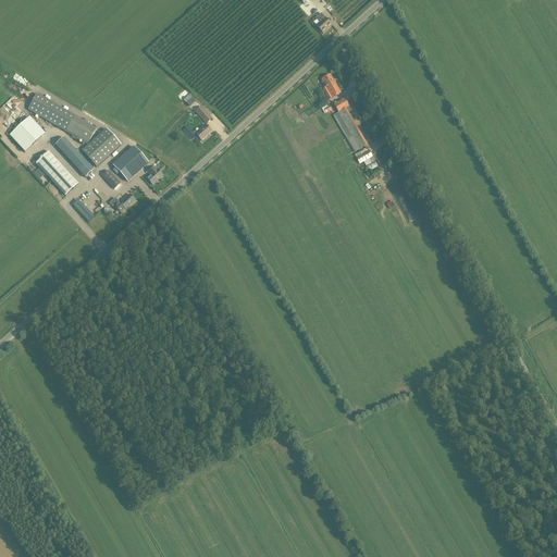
[(322,34),(331,26),(321,14),(316,19),(320,23),(317,26),(322,34)]
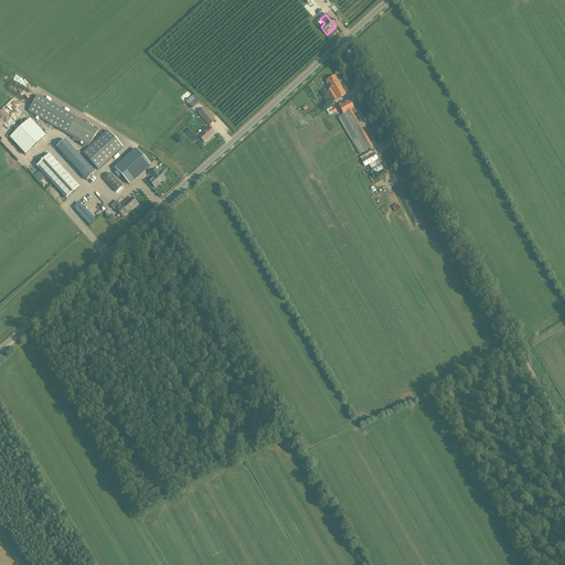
[(334,76),(326,82),(333,93),(329,95),(333,103),(345,95),(334,76)]
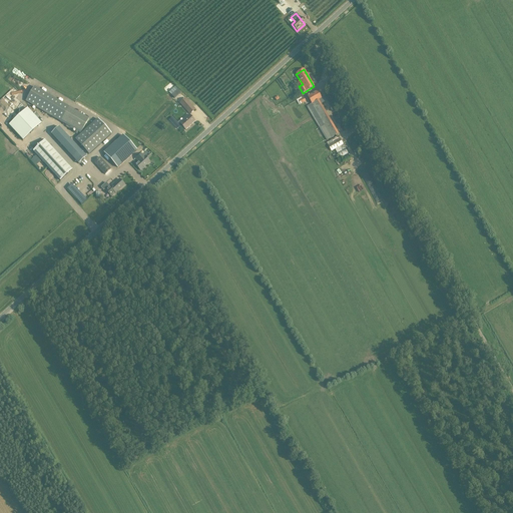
[(175,99),(181,93),(174,86),(168,92),(175,99)]
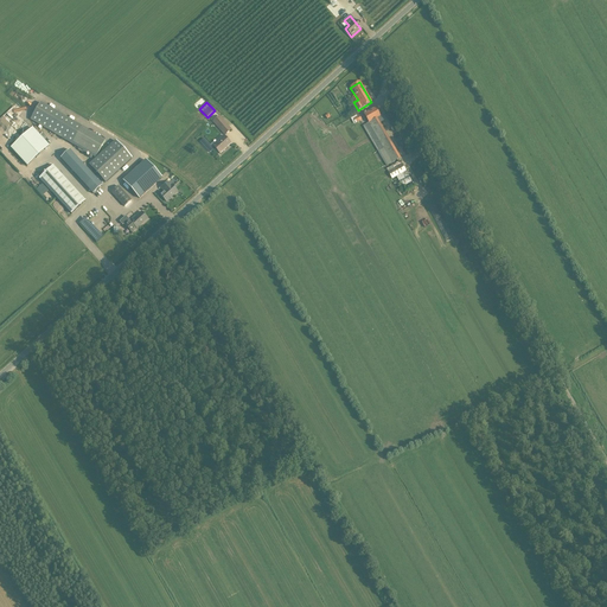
[(95,158),(106,141),(40,103),(31,120),(95,158)]
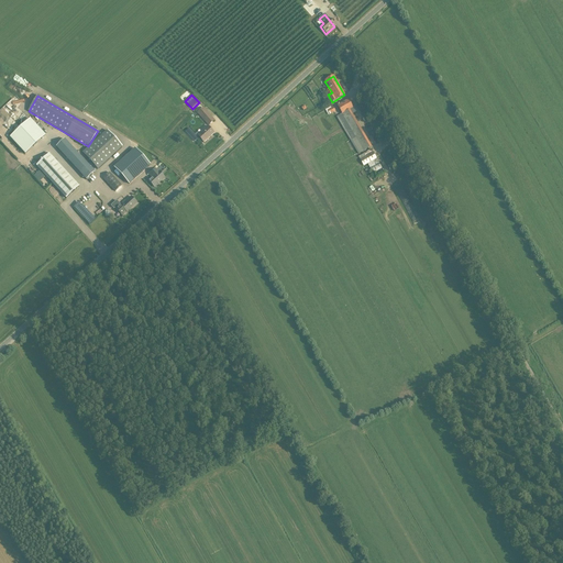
[(348,100),(338,107),(342,114),(339,117),(352,140),(360,153),(371,146),(363,133),(349,110),(353,108),(348,100)]
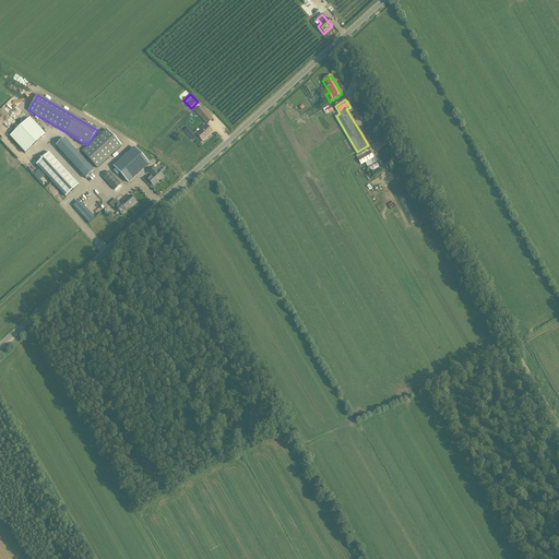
[(206,125),(213,119),(202,107),(197,113),(206,125)]
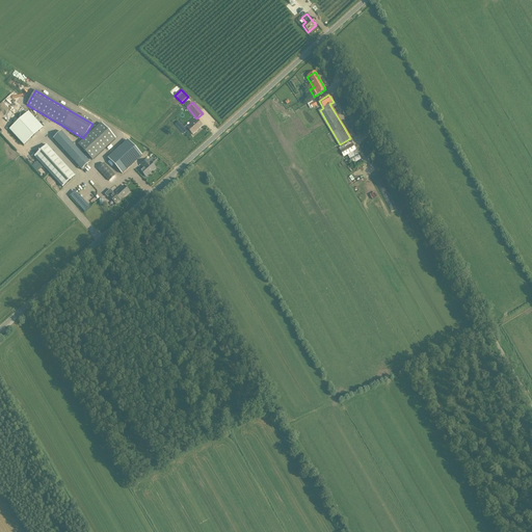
[(24,145),(43,128),(28,112),(9,130),(24,145)]
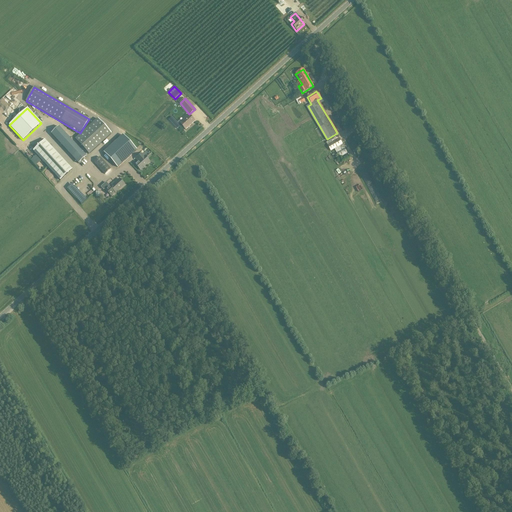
[(185,130),(195,121),(189,115),(181,122),(179,123),(180,124),(185,130)]
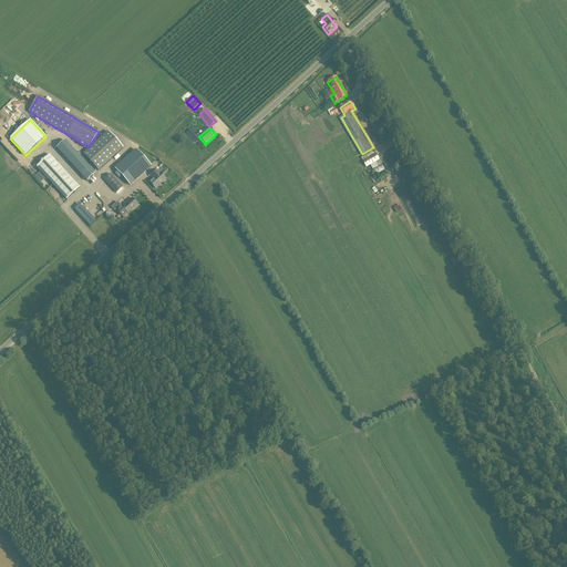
[(191,133),(188,134),(196,143),(199,140),(198,137),(199,137),(198,136),(200,135),(199,133),(196,136),(191,130),(189,131),(191,133)]
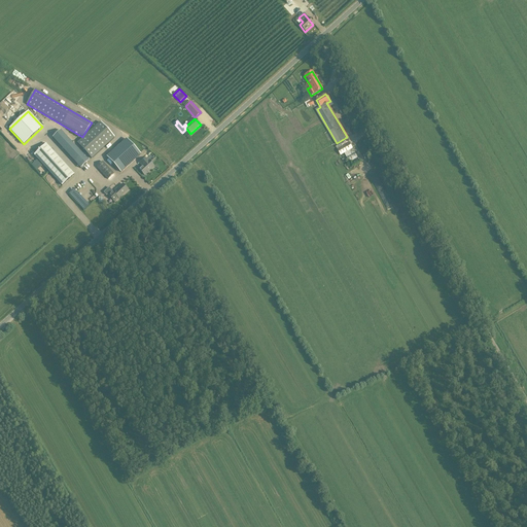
[(92,159),(114,138),(100,123),(77,143),(92,159)]
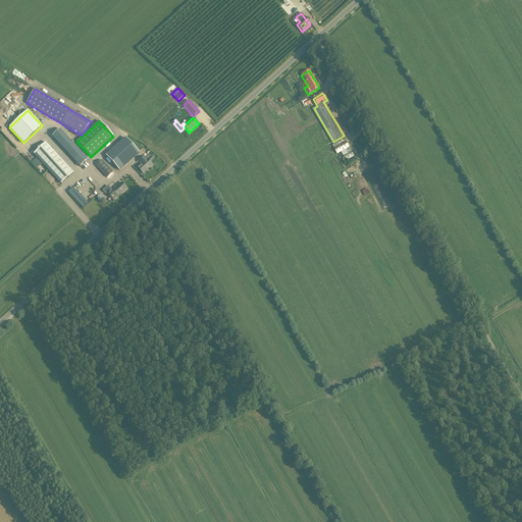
[(60,129),(52,137),(80,167),(88,159),(60,129)]
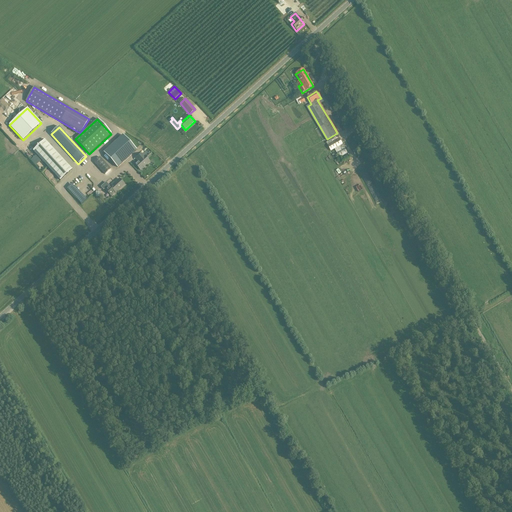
[(136,150),(123,135),(104,152),(117,167),(128,157),(136,150)]
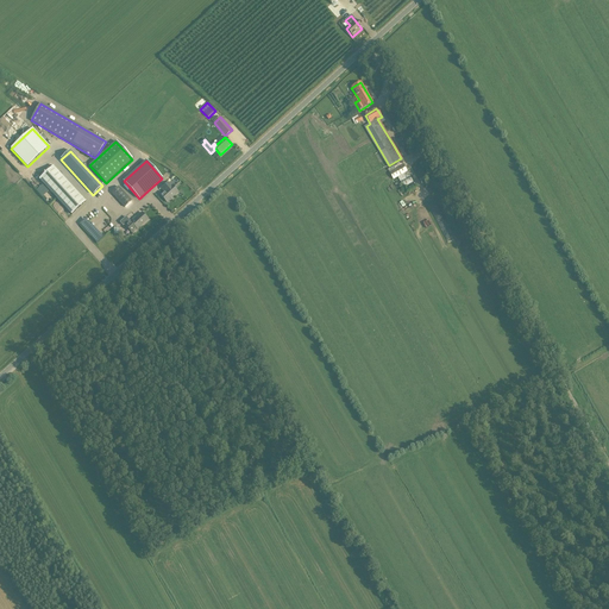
[(403,165),(389,173),(394,180),(407,171),(403,165)]
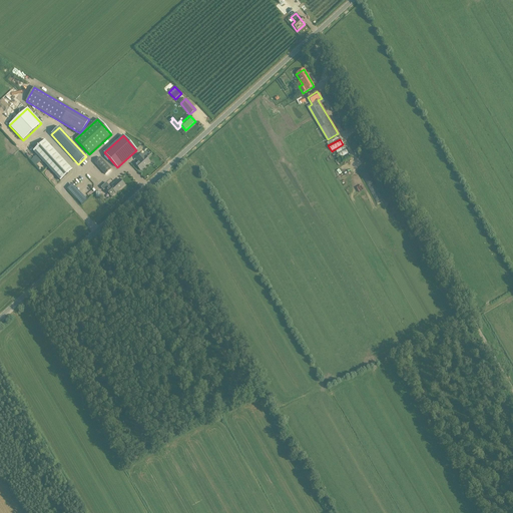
[(60,181),(72,170),(45,140),(33,151),(60,181)]
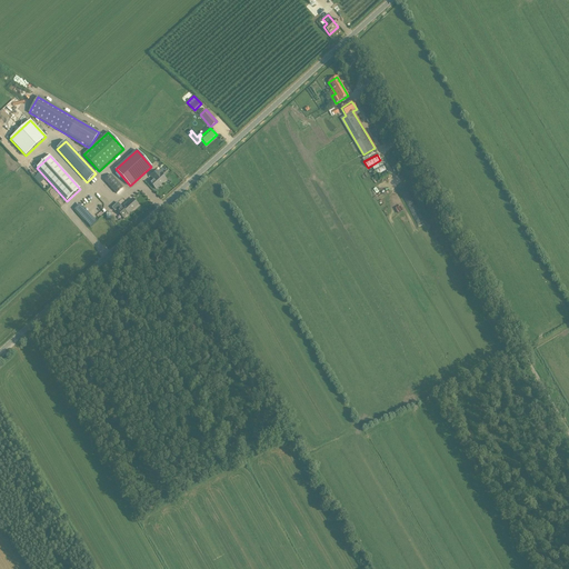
[(377,176),(386,170),(383,166),(375,170),(377,176)]
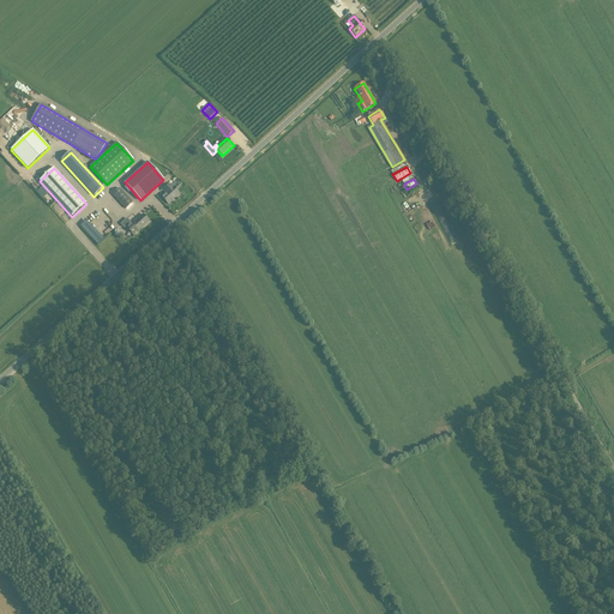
[(166,194),(162,198),(168,204),(179,194),(173,187),(173,188),(169,185),(163,191),(166,194)]
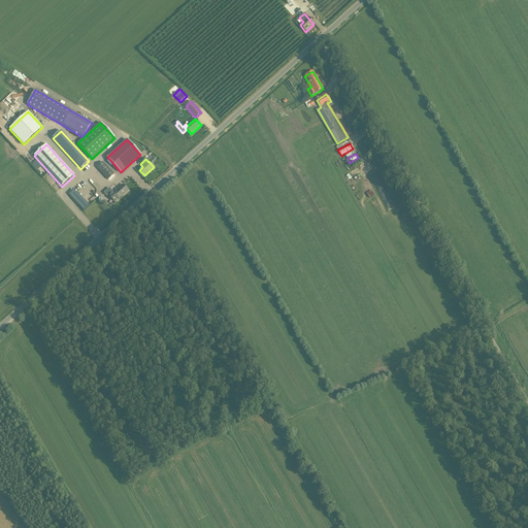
[(108,179),(114,174),(103,162),(97,168),(108,179)]
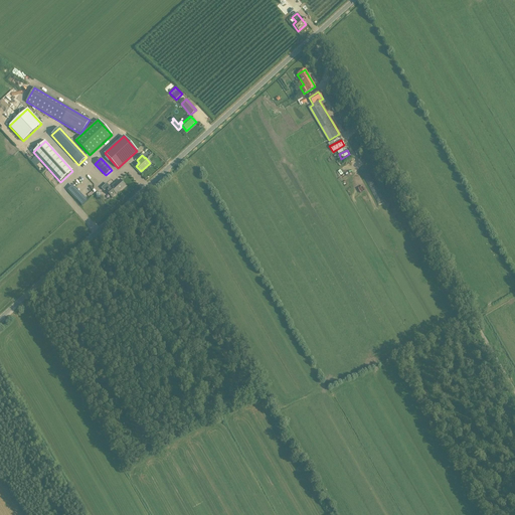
[(107,183),(102,188),(104,191),(106,189),(107,190),(106,191),(109,194),(110,196),(111,196),(111,197),(115,193),(116,194),(125,186),(120,180),(111,188),(110,187),(107,183)]
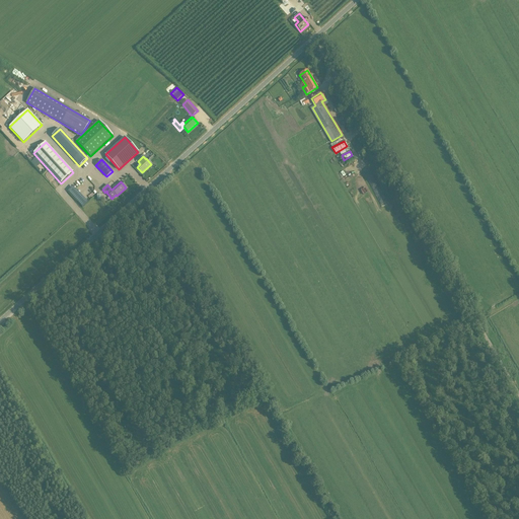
[(83,207),(89,202),(74,186),(68,191),(83,207)]
